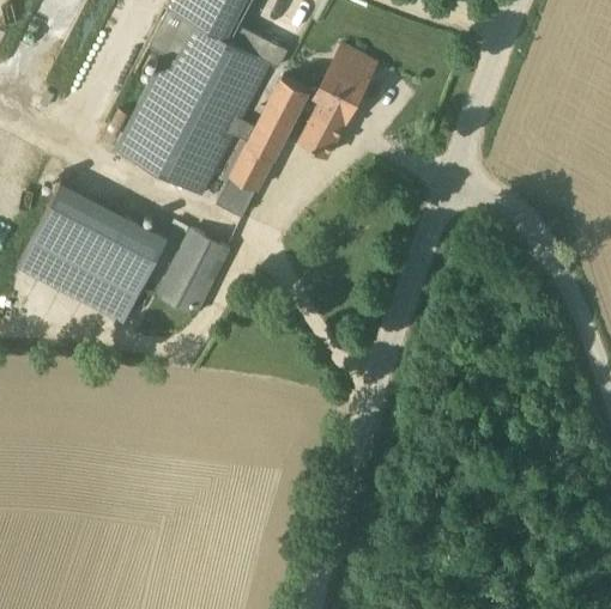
[(241,140),(248,126),(240,121),(270,65),(277,68),(285,52),(247,30),(237,47),(207,31),(207,32),(165,11),(146,48),(163,56),(113,152),(200,198),(233,136),(241,140)]
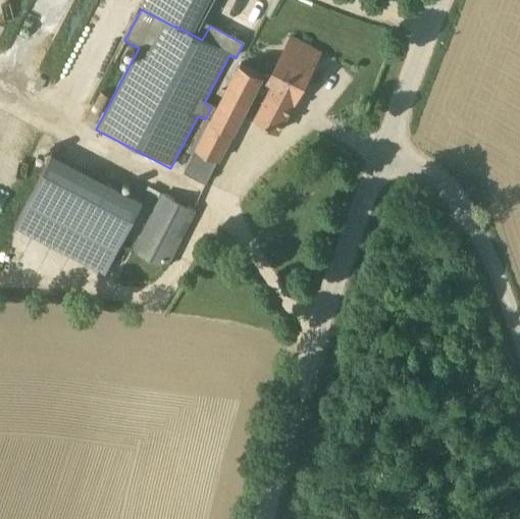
[(269,86),(251,120),(274,133),(274,134),(276,134),(318,54),(290,40),(268,81),(266,85),(269,86)]
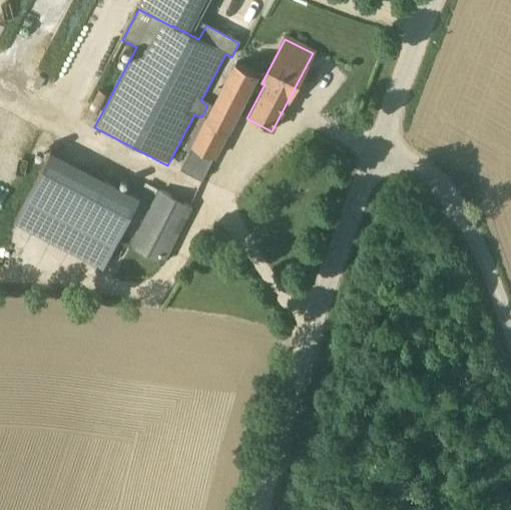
[(262,83),(264,79),(234,64),(212,107),(207,105),(201,117),(184,151),(188,153),(179,171),(200,182),(236,113),(246,118),(265,84),(262,83)]
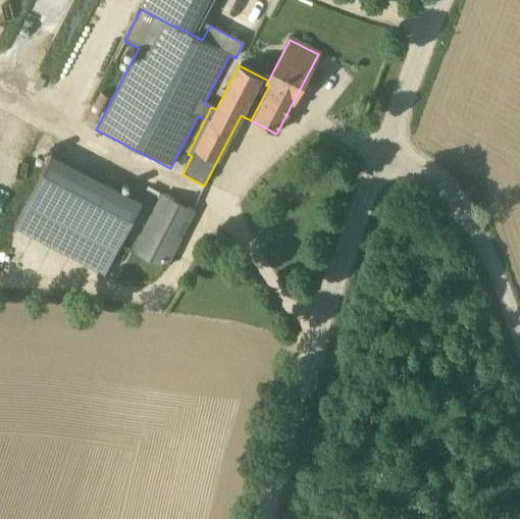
[(50,157),(13,228),(104,275),(142,204),(50,157)]
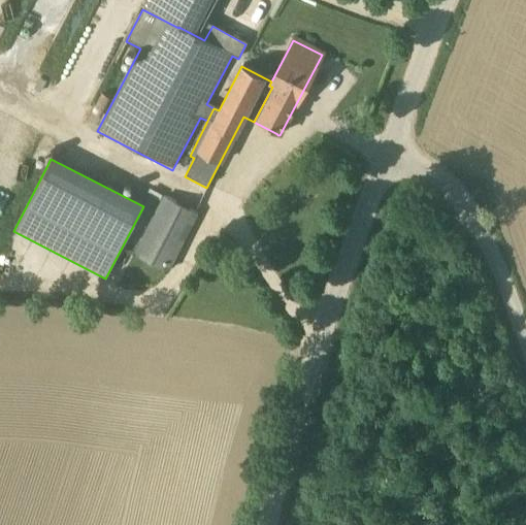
[(163,198),(133,256),(166,272),(196,216),(163,198)]
